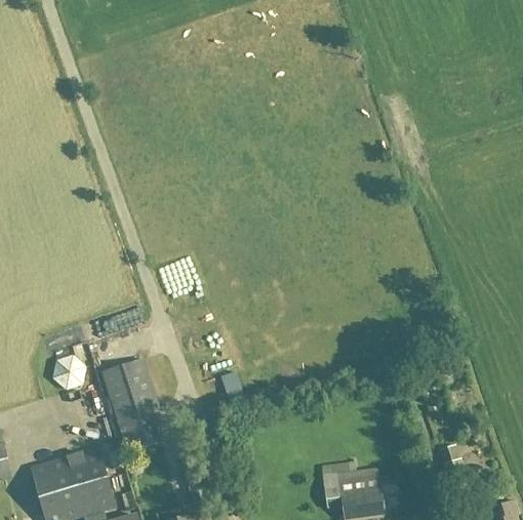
[(202,296),(212,293),(208,277),(180,284),(190,321),(208,317),(202,296)]
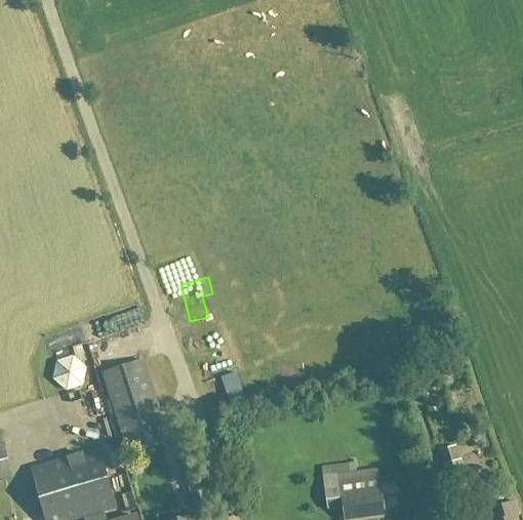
[(445,354),(449,366),(460,363),(456,351),(445,354)]
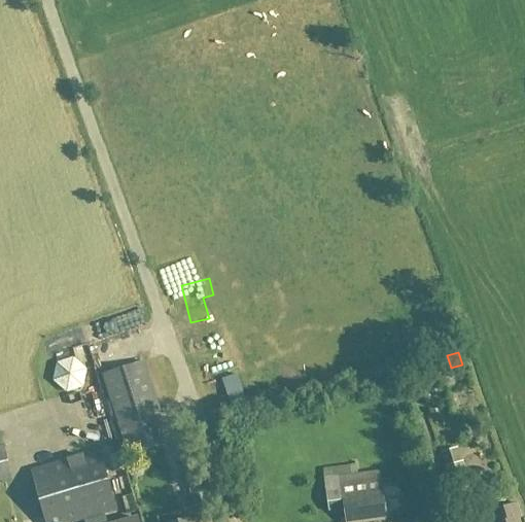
[(236,380),(250,378),(246,353),(233,355),(236,380)]
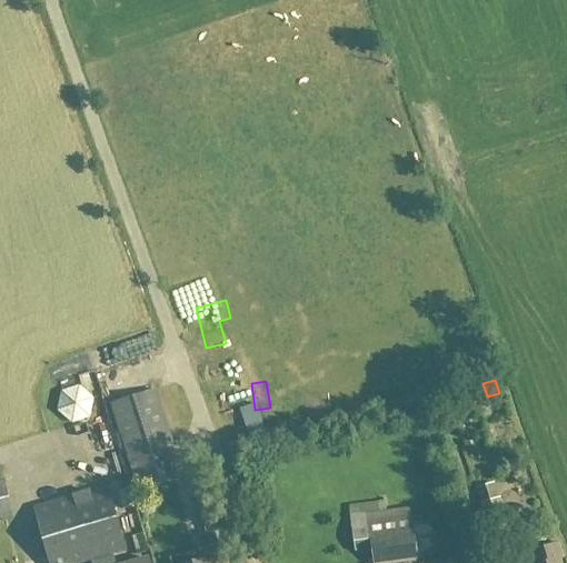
[(59,390),(56,408),(70,421),(89,414),(93,398),(77,382),(59,390)]
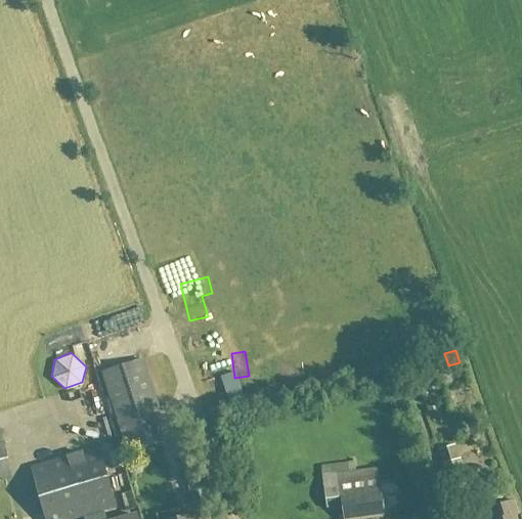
[(157,405),(142,358),(102,371),(127,450),(159,441),(148,407),(157,405)]
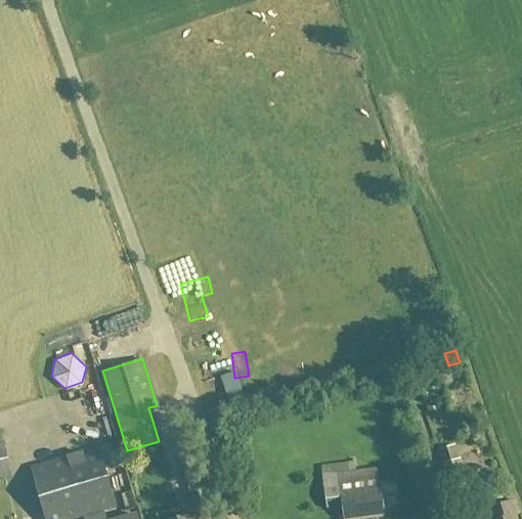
[(2,441),(0,441),(0,475),(10,473),(2,441)]
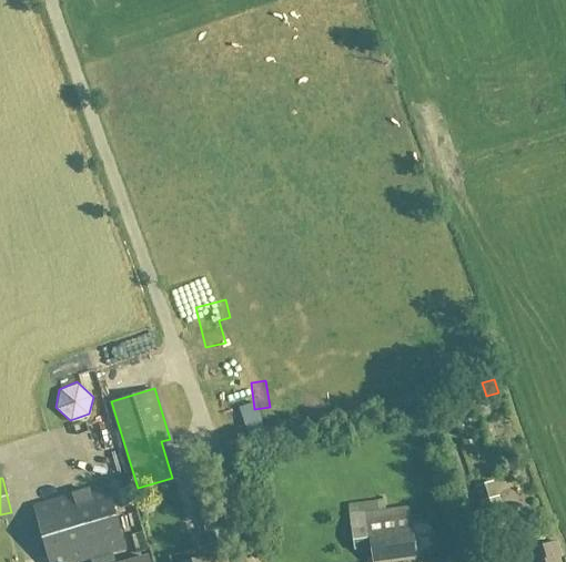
[(499,494),(497,494),(494,479),(473,484),(478,500),(481,499),(487,529),(506,524),(499,494)]
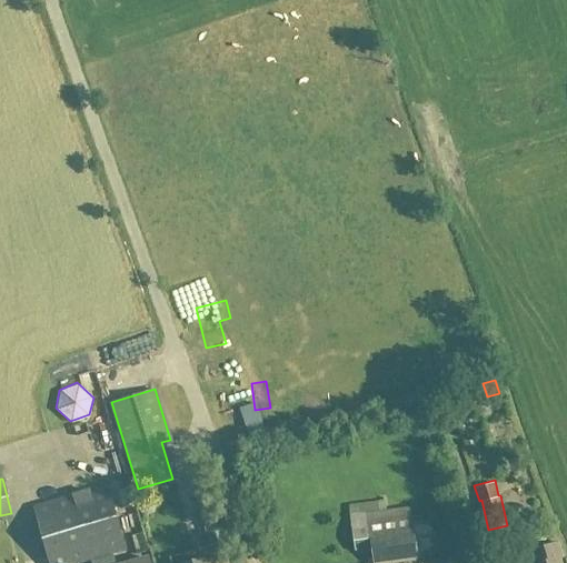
[(107,483),(33,504),(50,562),(72,562),(90,558),(91,562),(149,562),(148,556),(123,562),(115,562),(112,552),(126,548),(107,483)]
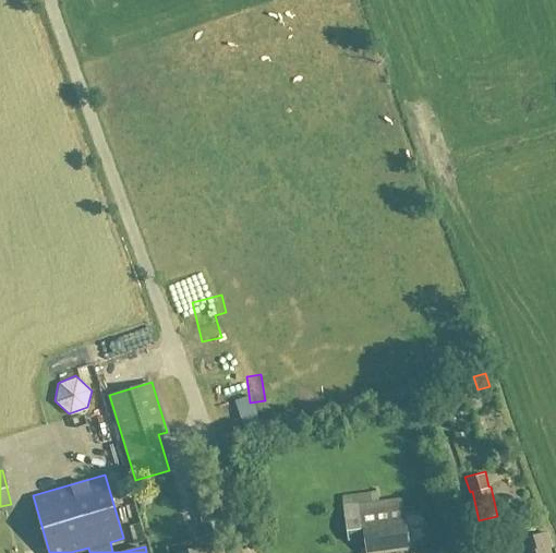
[(420,514),(405,516),(402,499),(341,505),(346,539),(363,537),(364,552),(408,548),(407,540),(423,537),(420,514)]
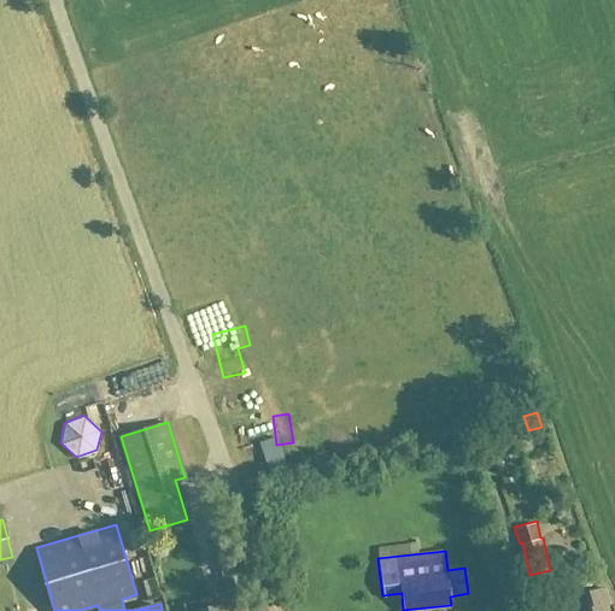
[(235,557),(221,560),(230,589),(245,585),(235,557)]
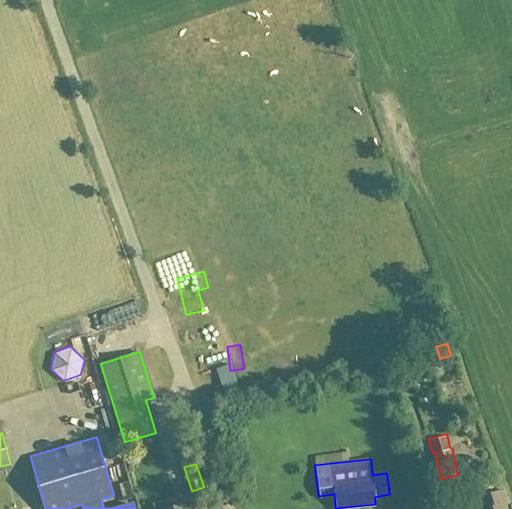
[(503,488),(480,495),(484,508),(483,508),(506,508),(504,502),(507,501),(503,488)]
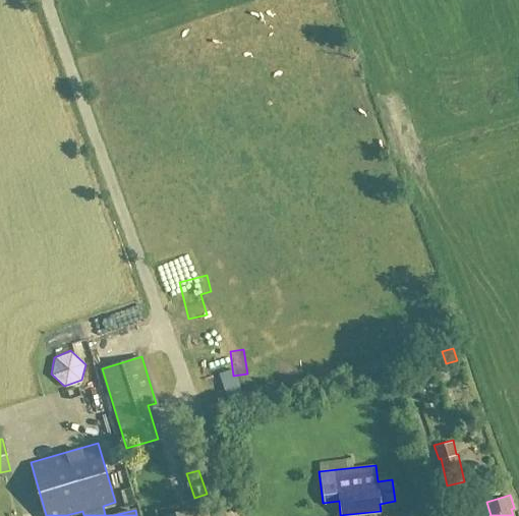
[(156,509),(157,515),(196,515),(195,509),(180,513),(177,503),(156,509)]
